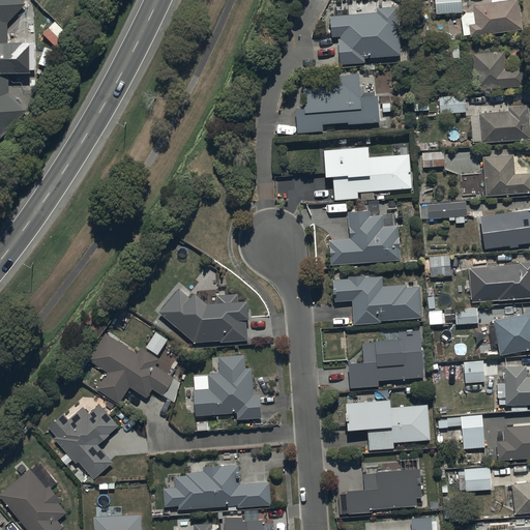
[(23,0),(0,0),(0,138),(28,109),(9,91),(8,72),(30,71),(29,39),(7,40),(7,22),(26,3),(23,0)]
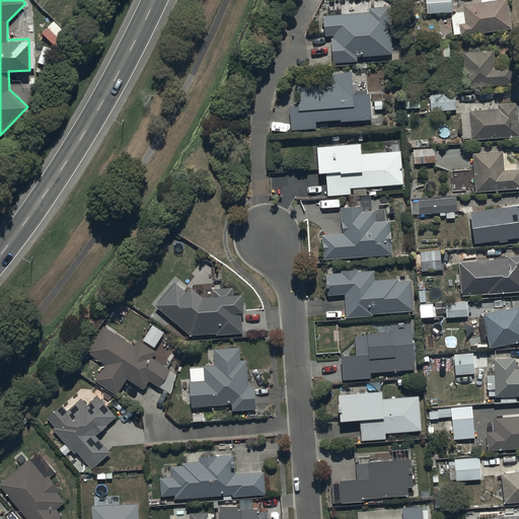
[(451,0),(426,0),(427,13),(452,11),(451,0)]
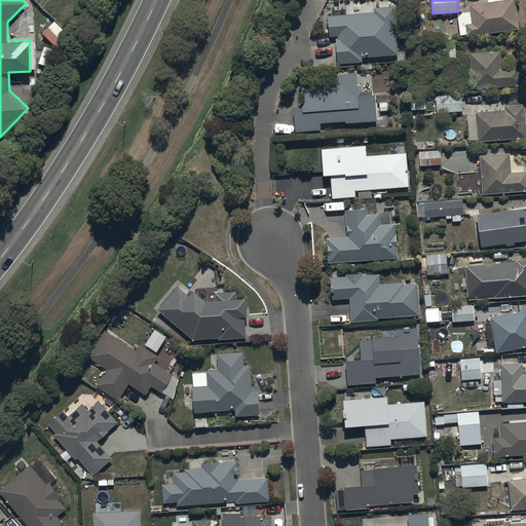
[(519,28),(515,0),(491,0),(468,3),(470,11),(461,12),(457,16),(460,35),(466,34),(467,35),(519,28)]
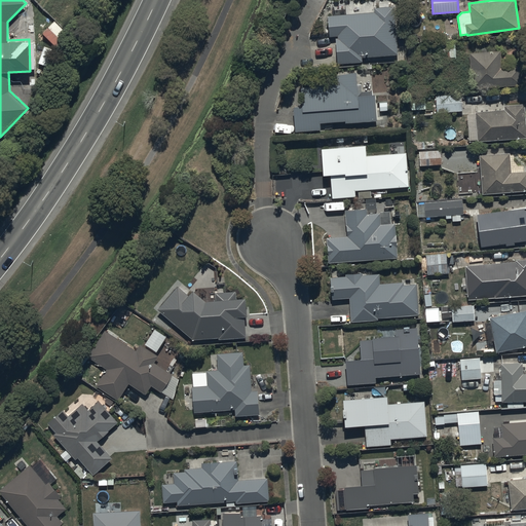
[(375,11),(328,14),(329,35),(338,35),(338,37),(336,37),(337,64),(364,62),(364,58),(399,55),(396,6),(375,7),(375,11)]
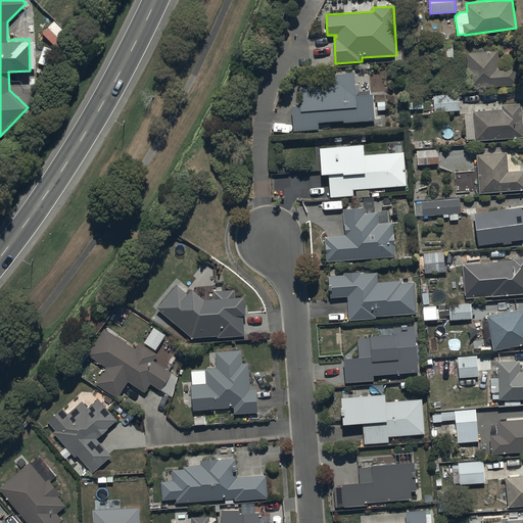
[(497,49),(467,51),(468,86),(518,84),(517,65),(498,66),(497,49)]
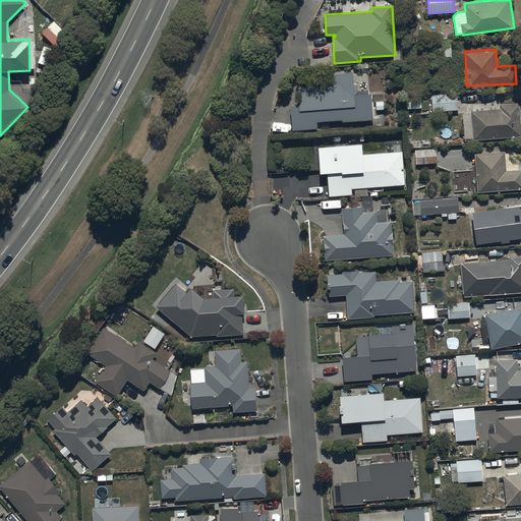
[(354,82),(353,70),(333,73),(333,77),(310,77),(310,85),(298,85),(299,104),(291,105),(291,130),(317,128),(316,121),(342,119),(342,122),(373,119),(371,93),(368,93),(368,89),(358,90),(357,82),(354,82)]
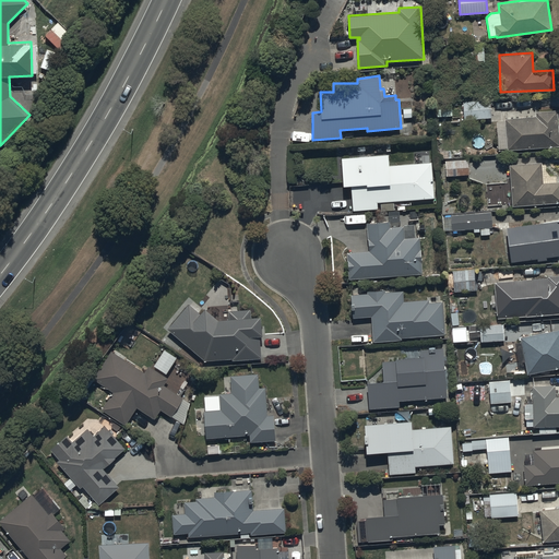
[(490,99),(463,102),(464,119),(491,117),(490,99)]
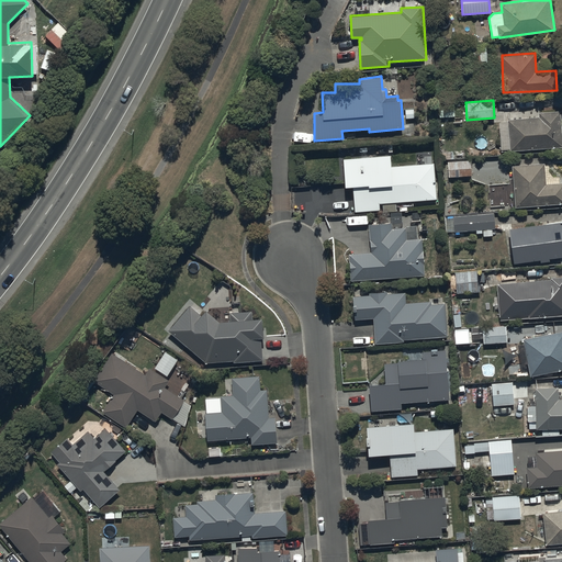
[(456,104),(439,104),(439,114),(456,114),(456,104)]
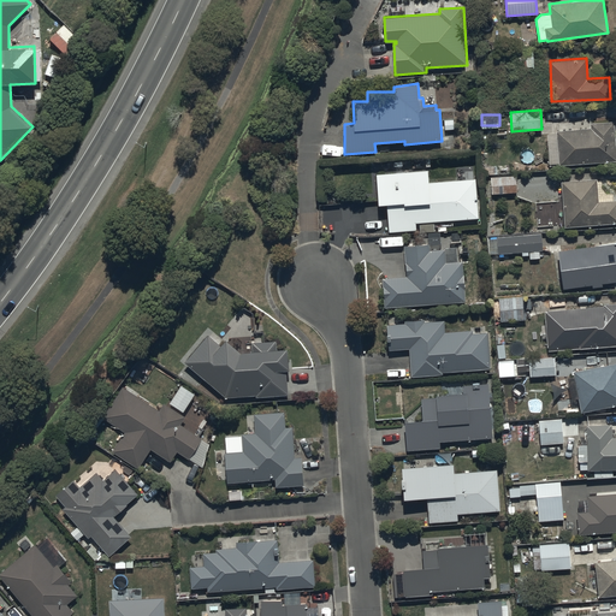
[(615,160),(615,141),(615,120),(591,122),(591,128),(557,130),(557,132),(548,134),(550,163),(560,163),(560,165),(615,160)]
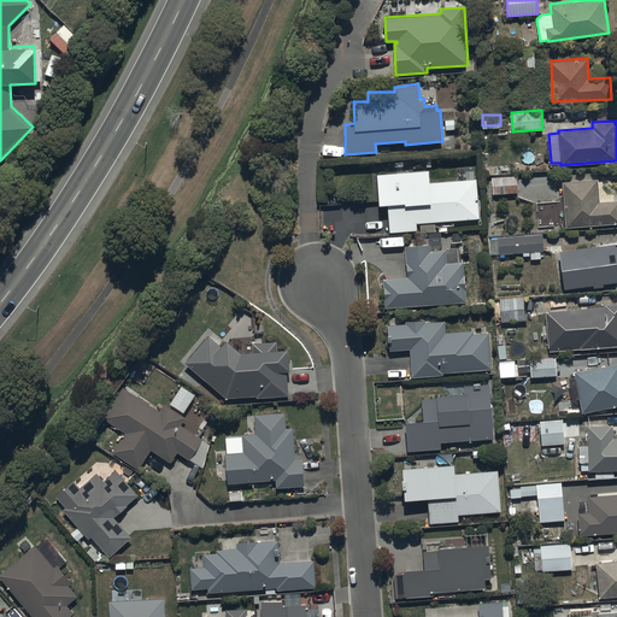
[(429,169),(376,172),(378,204),(388,204),(391,231),(417,229),(417,223),(479,218),(476,178),(429,182),(429,169)]
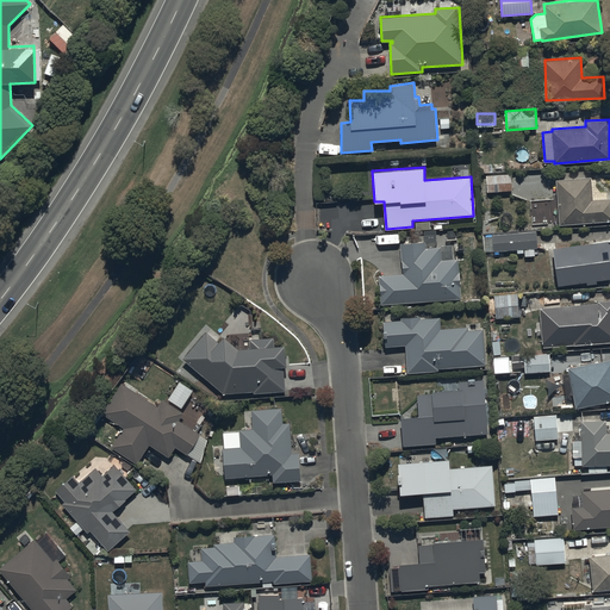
[(511,173),(486,175),(487,192),(512,190),(511,173)]
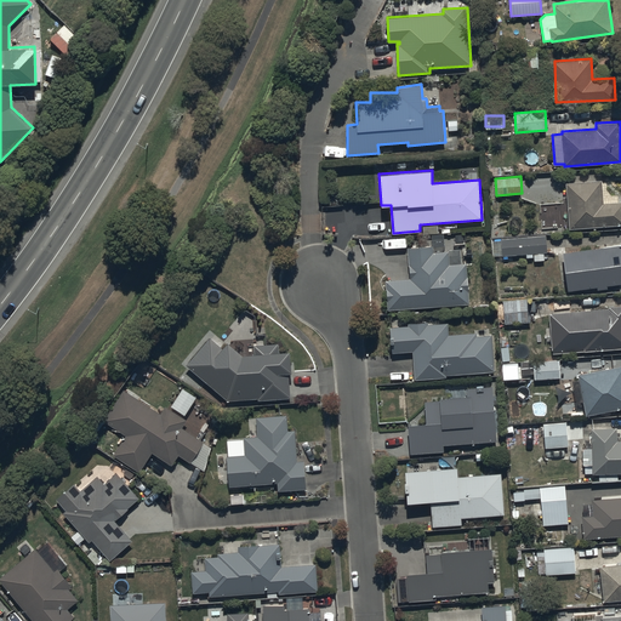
[(602,180),(567,182),(570,228),(620,223),(620,200),(604,203),(602,180)]
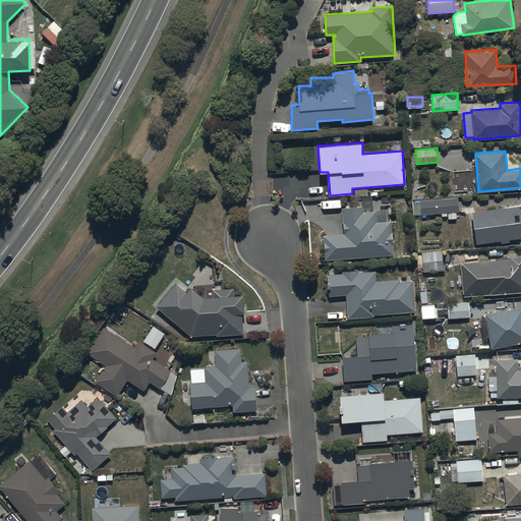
[(458,197),(420,199),(421,214),(459,212),(458,197)]
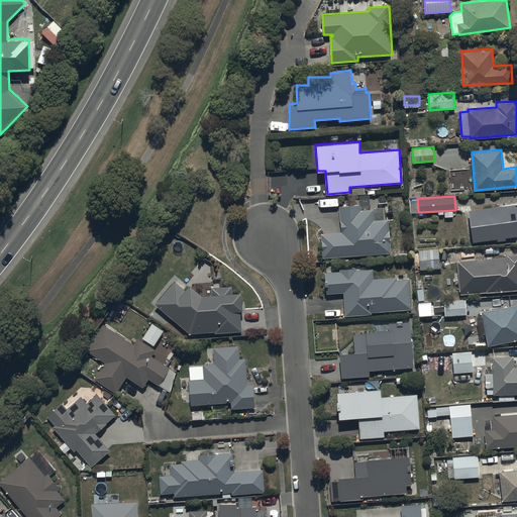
[(516,203),(469,210),(473,242),(497,238),(498,240),(506,239),(505,237),(516,235),(516,203)]
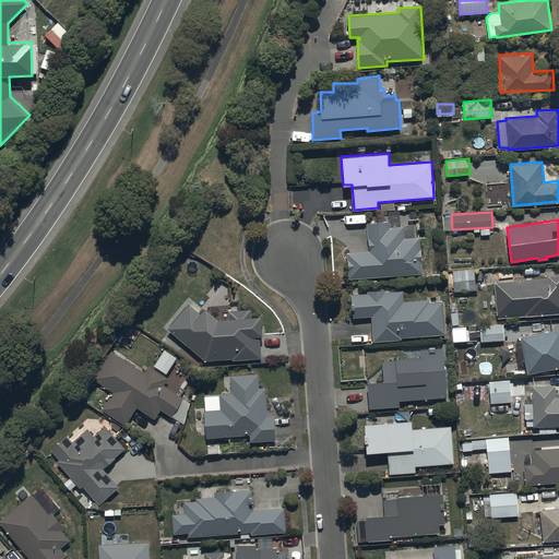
[(389,221),(367,222),(369,250),(346,251),(348,278),(423,273),(420,236),(404,237),(403,226),(390,227),(389,221)]
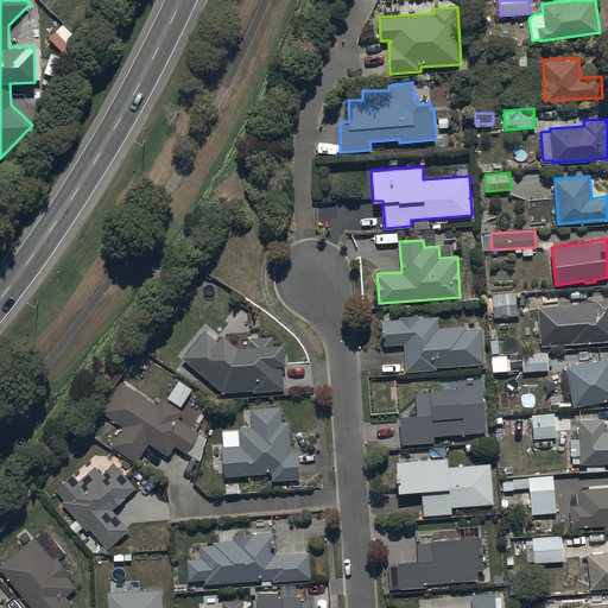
[(518,292),(493,295),(494,317),(519,315),(518,292)]
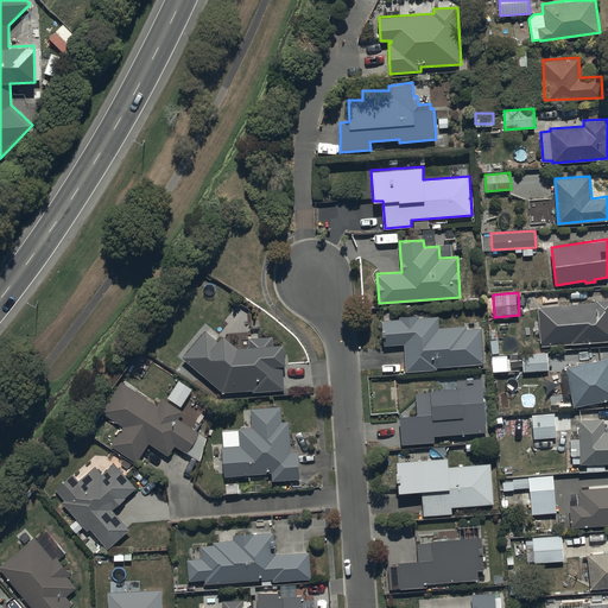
[(607,340),(607,298),(595,299),(596,302),(556,304),(558,341),(572,340),(572,343),(607,340)]
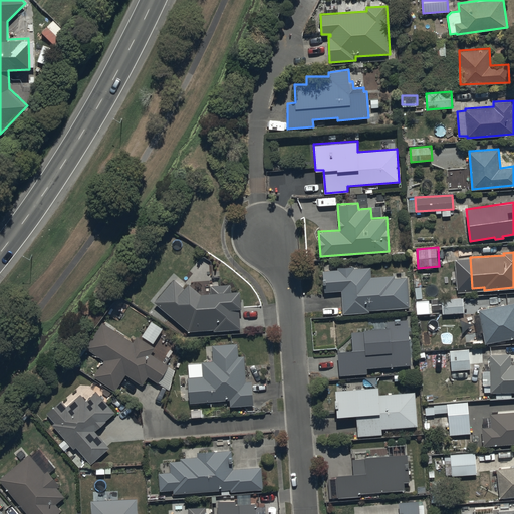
[(338,270),(323,271),(325,292),(341,290),(343,314),(369,312),(369,310),(410,307),(408,276),(395,277),(395,274),(371,276),(370,267),(353,268),(353,266),(338,267),(338,270)]
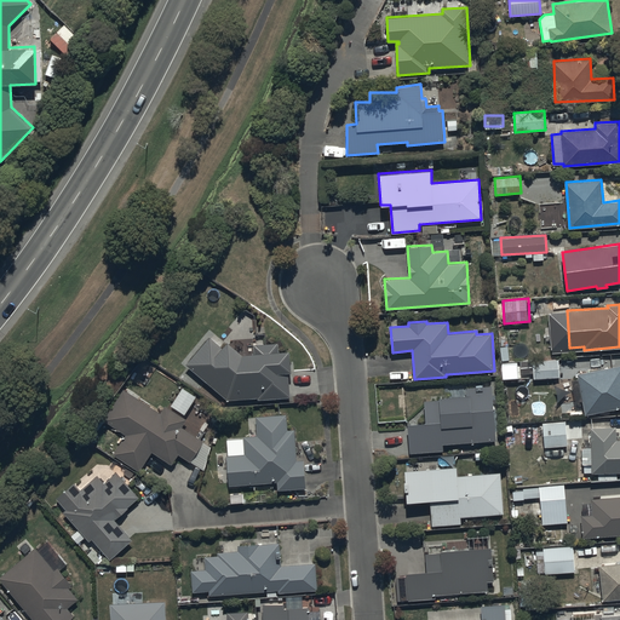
[(208,336),(184,365),(227,400),(258,397),(258,400),(290,397),(287,372),(291,372),(288,351),(279,351),(277,342),(253,344),(254,352),(242,354),(227,340),(222,346),(208,336)]
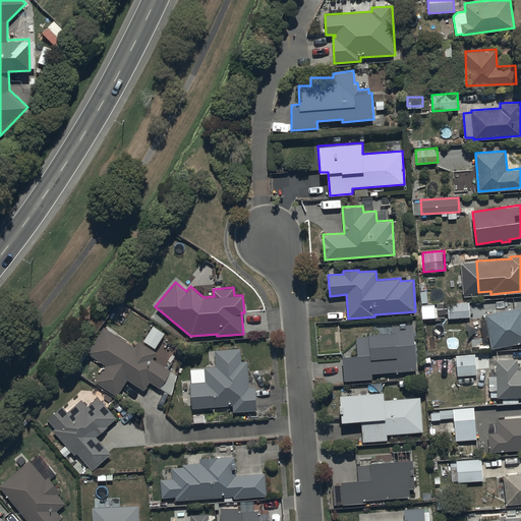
[(470,316),(469,301),(448,303),(449,319),(470,316)]
